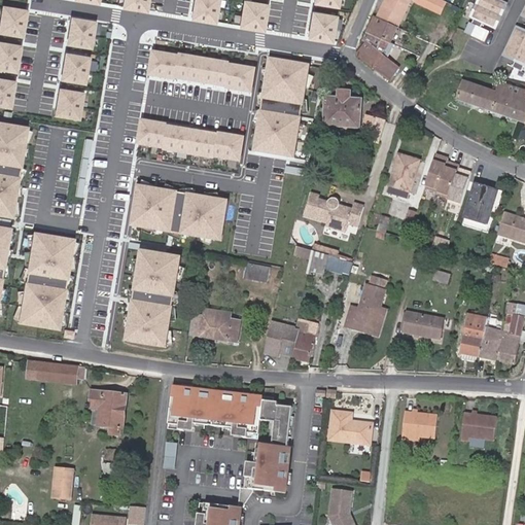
[(123,0),(123,6),(148,10),(149,0),(123,0)]
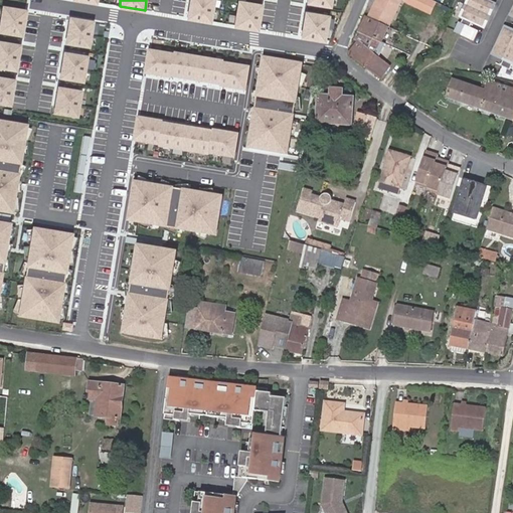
[(189,0),(187,17),(211,21),(215,0),(189,0)]
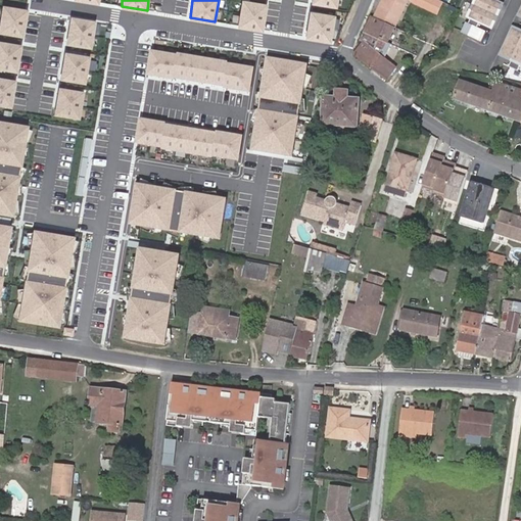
[(267,1),(262,0),(242,0),(238,25),(263,29),(267,1)]
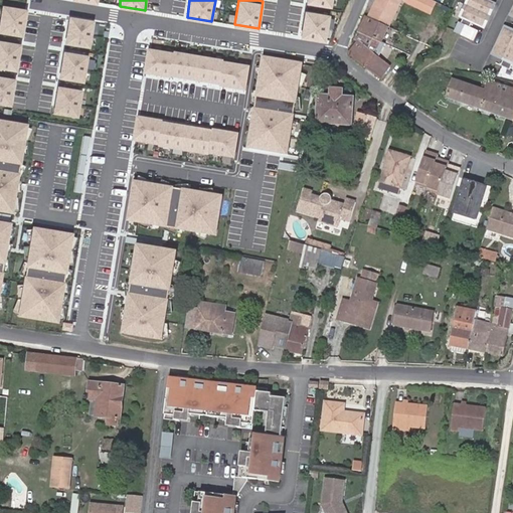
[(378,41),(387,25),(398,0),(374,0),(367,15),(364,14),(356,31),(356,30),(352,38),(356,40),(347,52),(378,76),(387,64),(372,53),(378,41)]
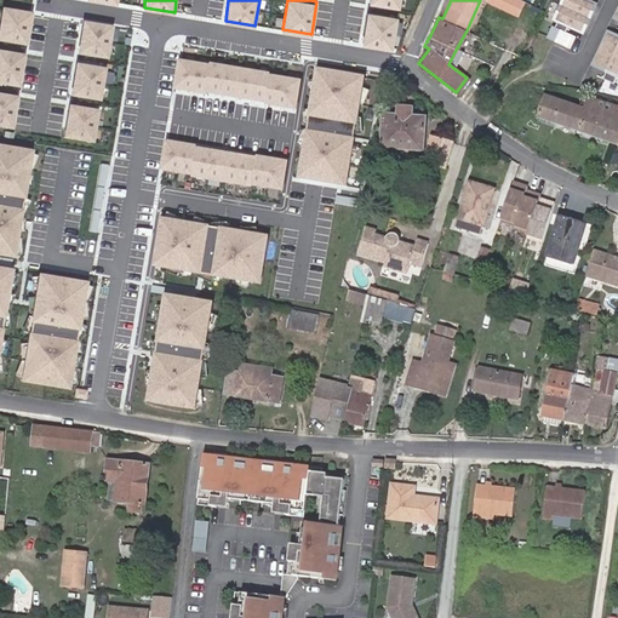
[(486,0),(486,1),(521,12),(524,0),(486,0)]
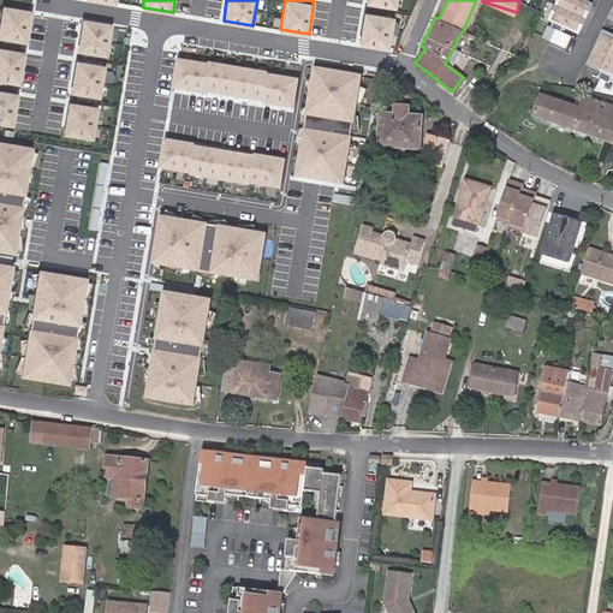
[(589,3),(584,0),(559,0),(558,4),(583,16),(589,3)]
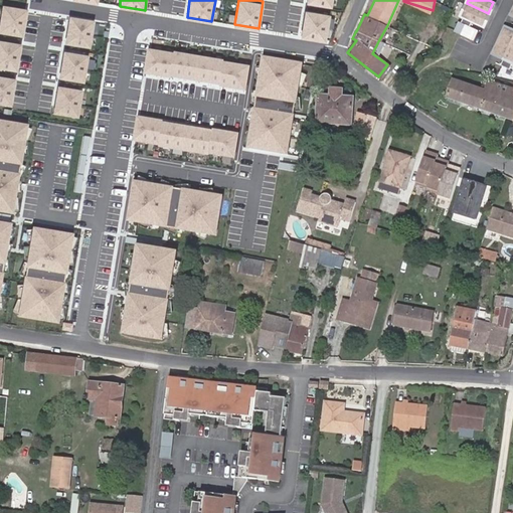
[(482,24),(488,13),(467,3),(461,14),(462,15),(459,22),(458,21),(455,28),(471,36),(474,29),(468,26),(471,19),(482,24)]
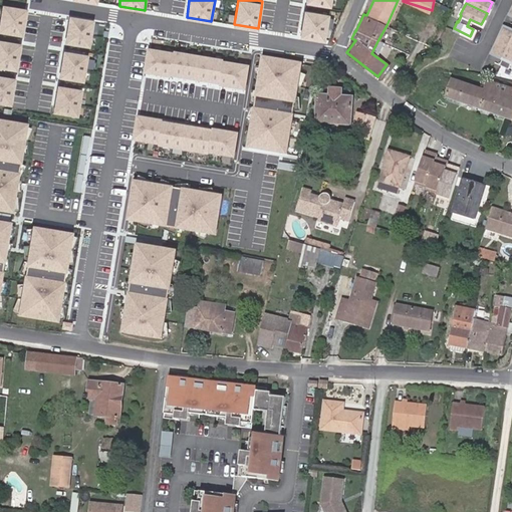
[(28,10),(2,5),(0,16),(0,32),(23,37),(28,10)]
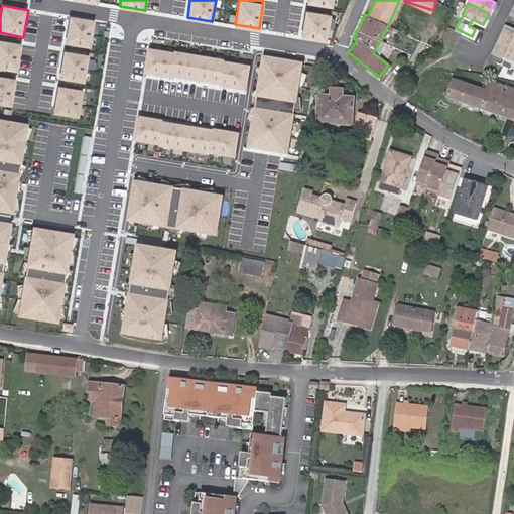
[(332,12),(305,7),(300,34),(327,39),(332,12)]
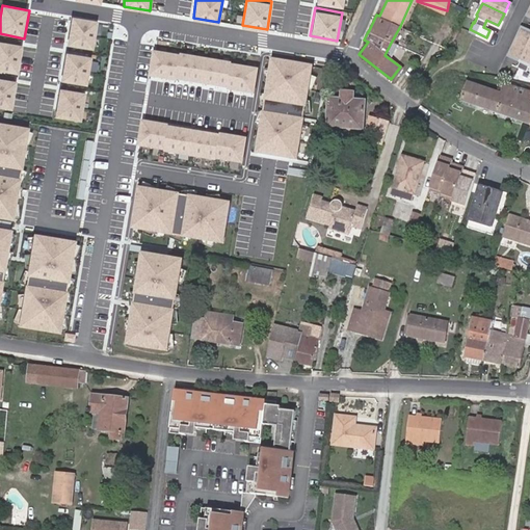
[(100,23),(73,18),(68,46),(94,51),(100,23)]
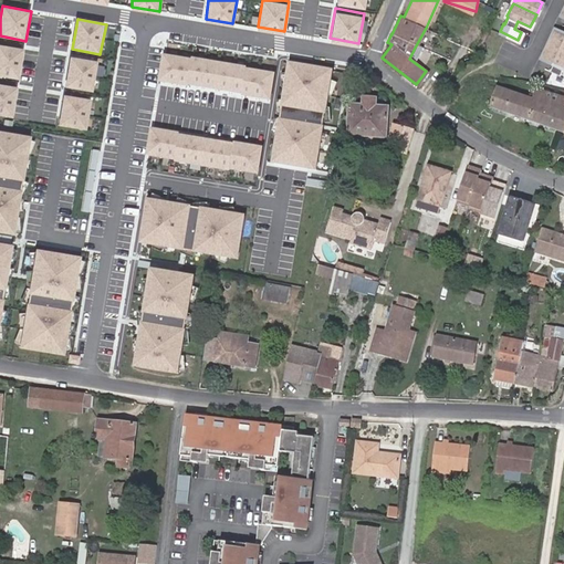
[(563,51),(563,34),(553,29),(546,43),(563,51)]
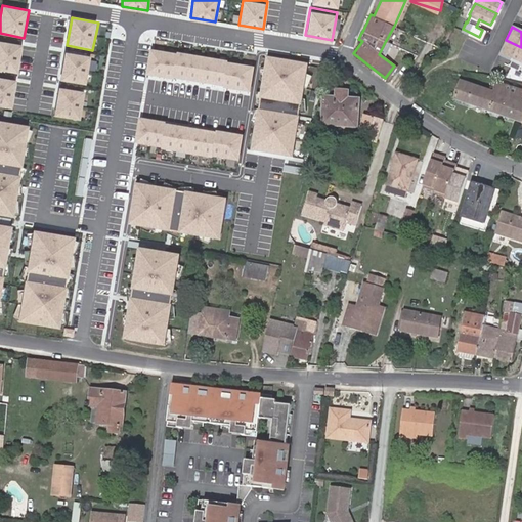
[(22,44),(0,39),(0,68),(16,72),(22,44)]
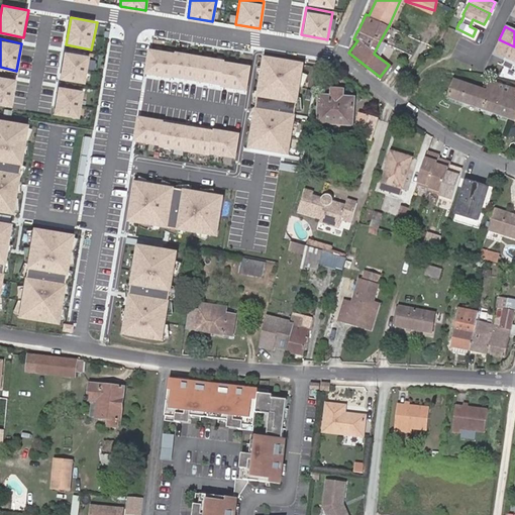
[(514,62),(514,59),(514,46),(499,39),(493,52),(504,57),(501,65),(509,69),(513,61),(514,62)]
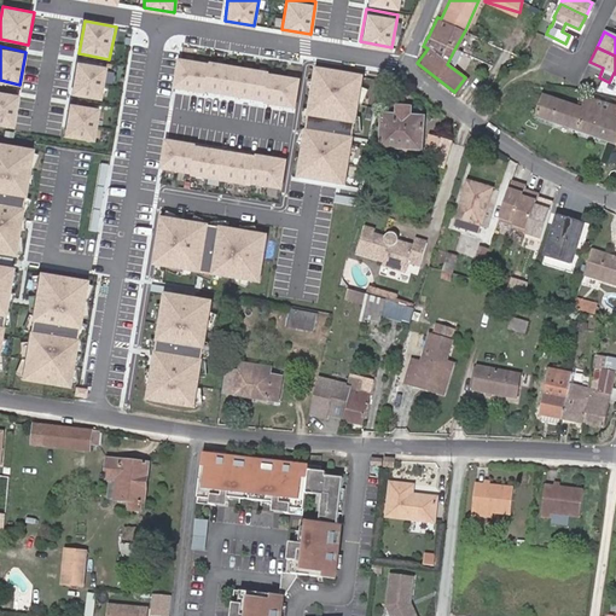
[(303,80),(181,58),(176,87),(298,109),(303,80)]
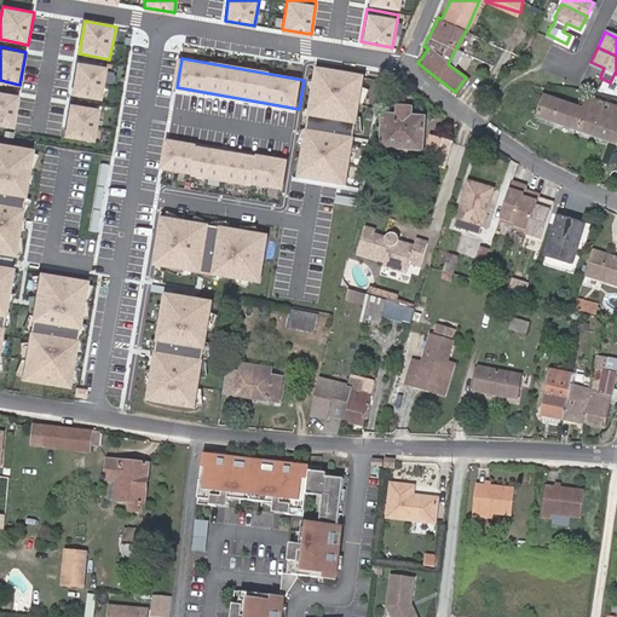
[(108,67),(76,62),(70,93),(102,99),(108,67)]
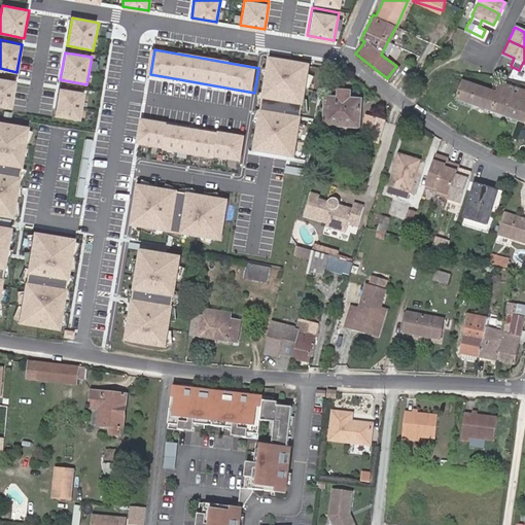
[(313,64),(272,57),(255,150),(298,160),(313,64)]
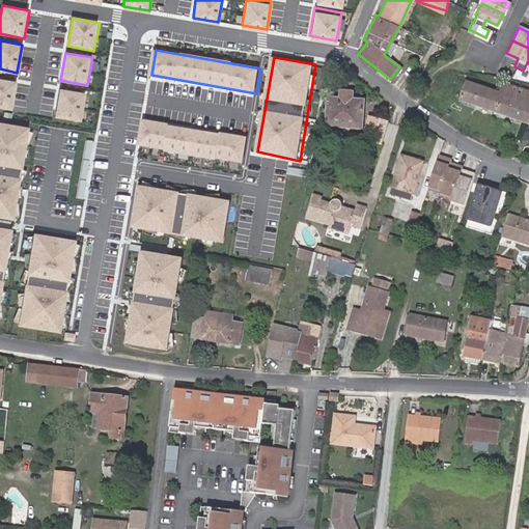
[(17,81),(0,77),(0,106),(11,109),(17,81)]
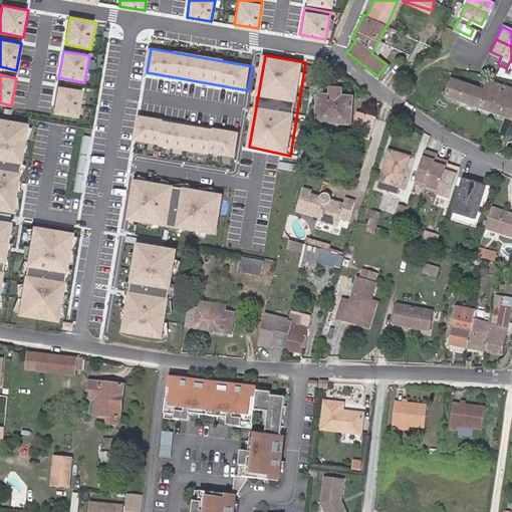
[(511,87),(486,79),(484,86),(480,84),(479,87),(450,78),(444,95),(511,118),(511,114),(511,87)]
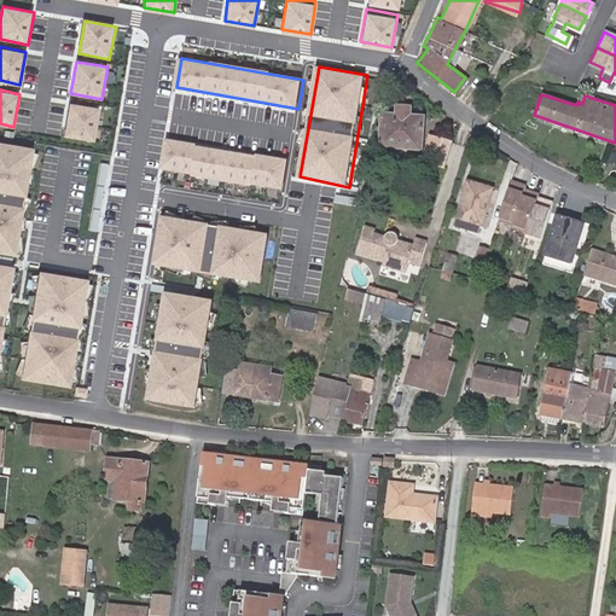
[(100,109),(70,103),(64,135),(94,141),(100,109)]
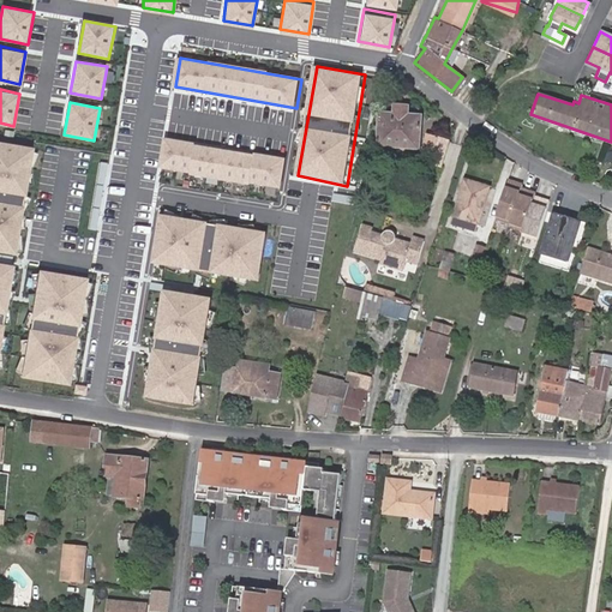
[(418,148),(420,114),(406,113),(407,105),(393,103),(393,112),(378,111),(376,145),(418,148)]
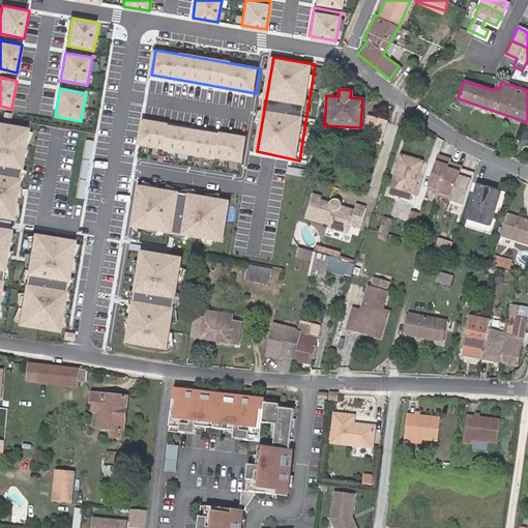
[(386,120),(368,115),(362,129),(372,133),(370,139),(379,142),(386,120)]
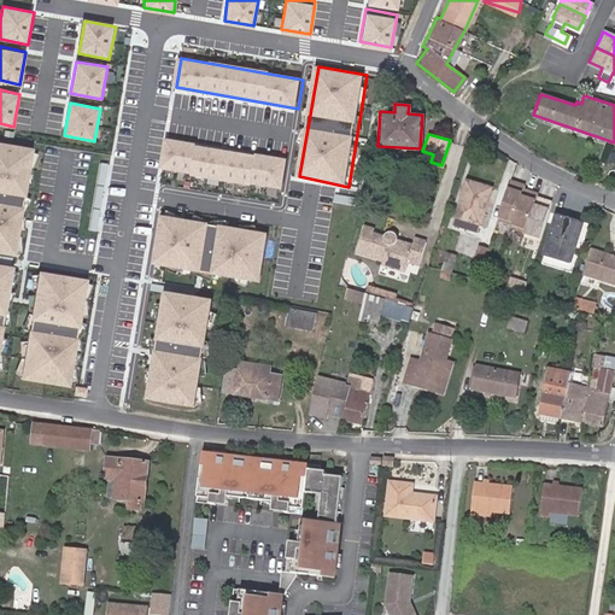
[(290,159),(168,139),(163,170),(283,189),(290,159)]
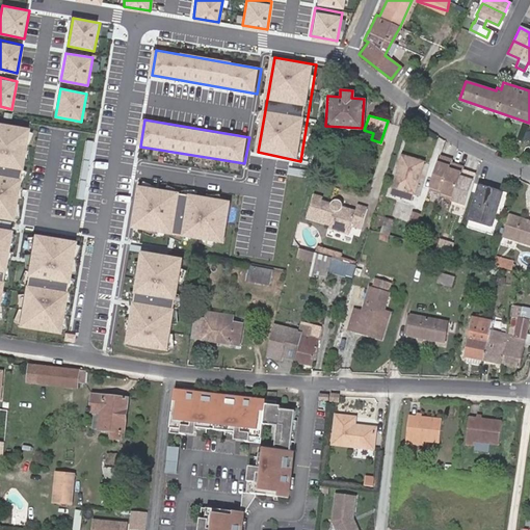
[(29,128),(0,122),(0,217),(14,220),(29,128)]
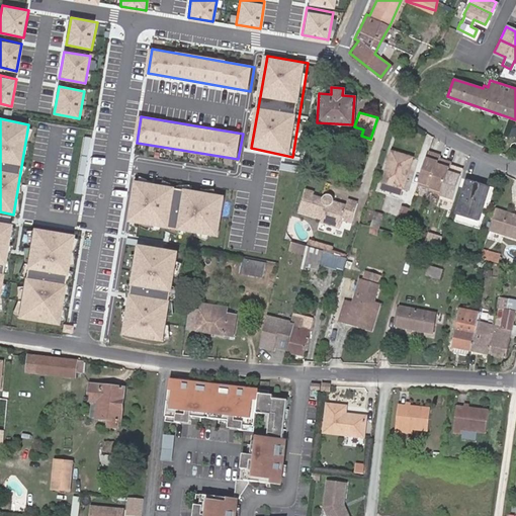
[(86,174),(90,151),(84,150),(87,135),(84,134),(77,172),(86,174)]
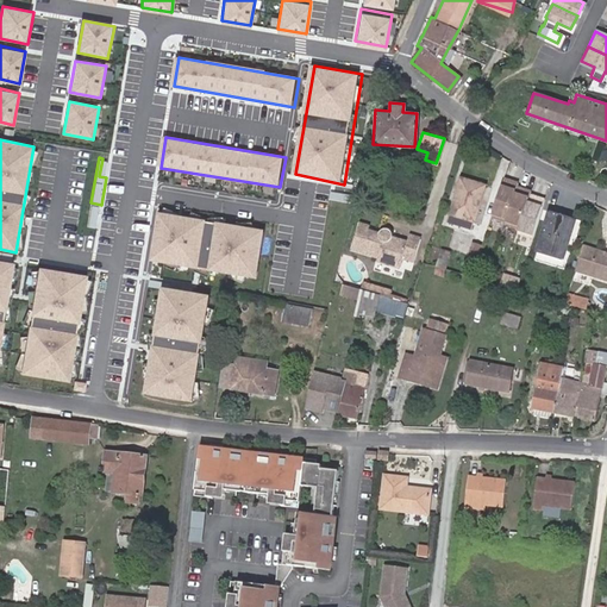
[(473,220),(483,183),(460,176),(449,212),(471,219),(473,220)]
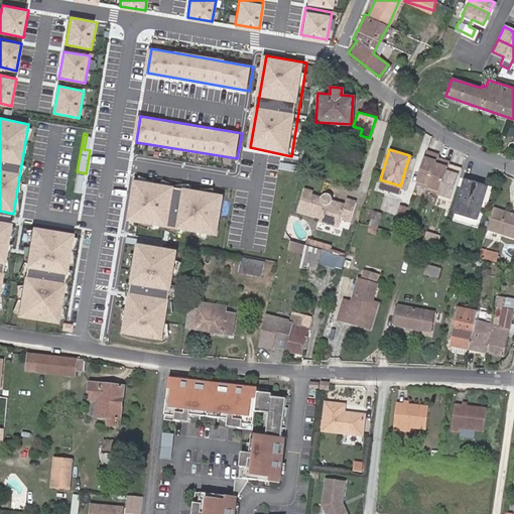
[(433,153),(425,150),(414,182),(426,186),(436,157),(432,155),(433,153)]
